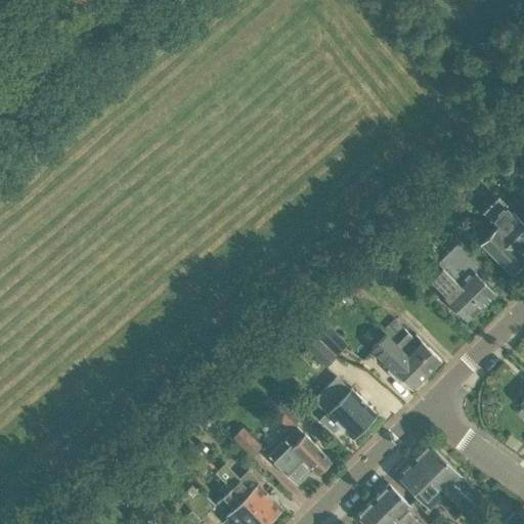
[(504,205),(498,200),(486,211),(492,216),(492,217),(496,221),(492,225),(495,227),(481,242),(510,271),(523,256),(523,222),(513,211),(512,212),(505,205),(504,205)]
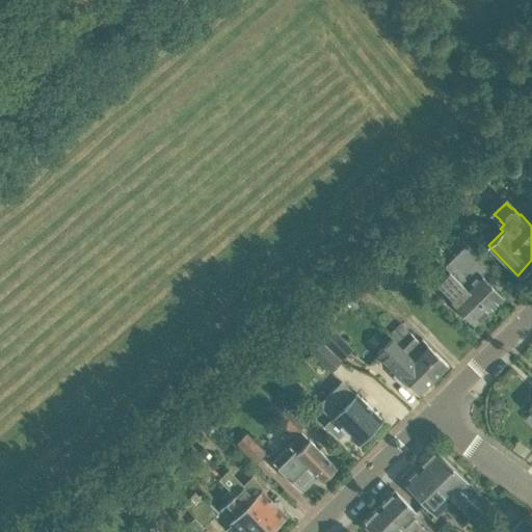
[(450,271),(488,311),(502,296),(499,293),(508,284),(500,276),(490,285),(480,274),(488,267),(467,245),(445,267),(450,271)]
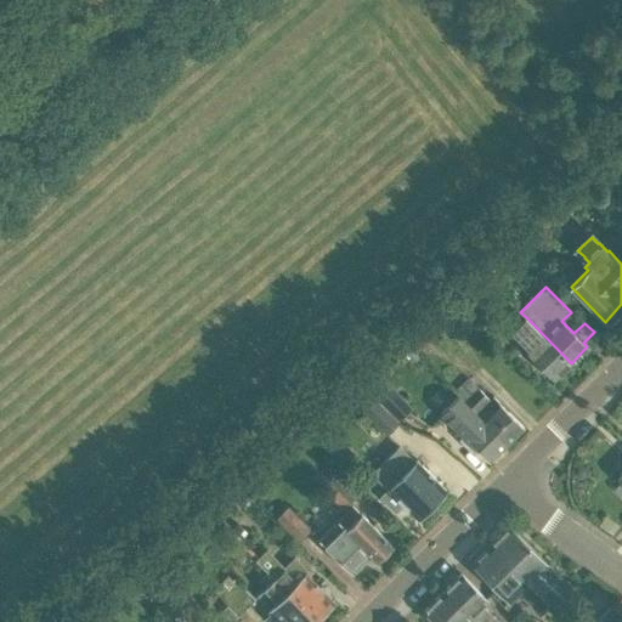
[(554,379),(571,363),(526,317),(512,332),(530,351),(527,352),(554,379)]
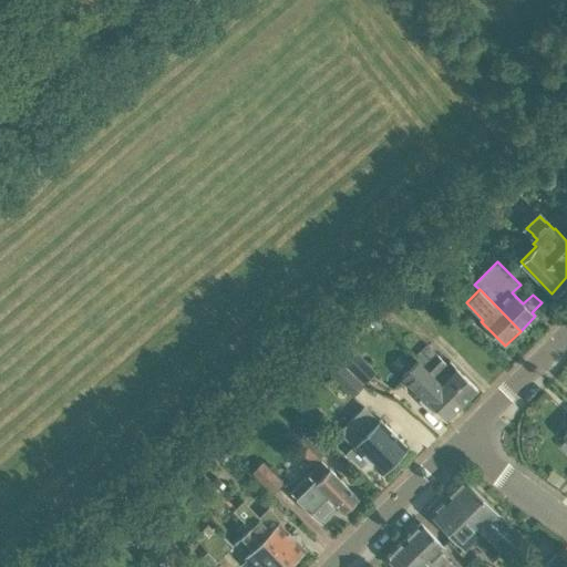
[(454,316),(462,310),(450,297),(443,302),(454,316)]
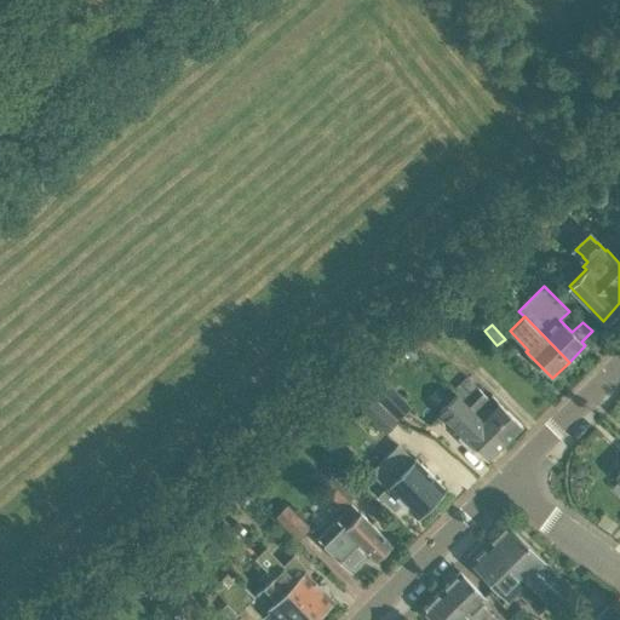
[(413,363),(420,357),(411,346),(403,354),(413,363)]
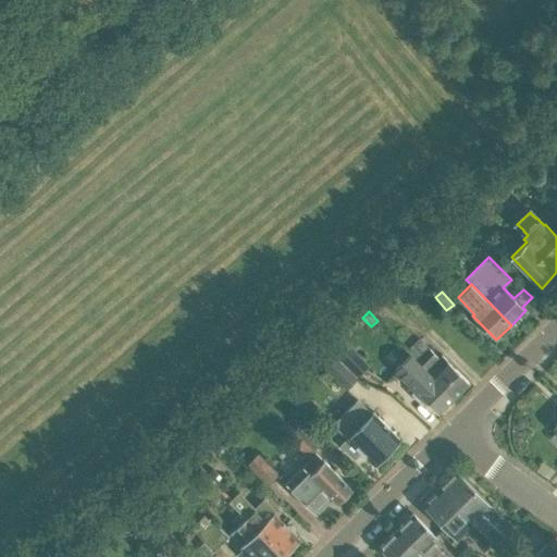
[(335,330),(323,342),(347,368),(360,355),(335,330)]
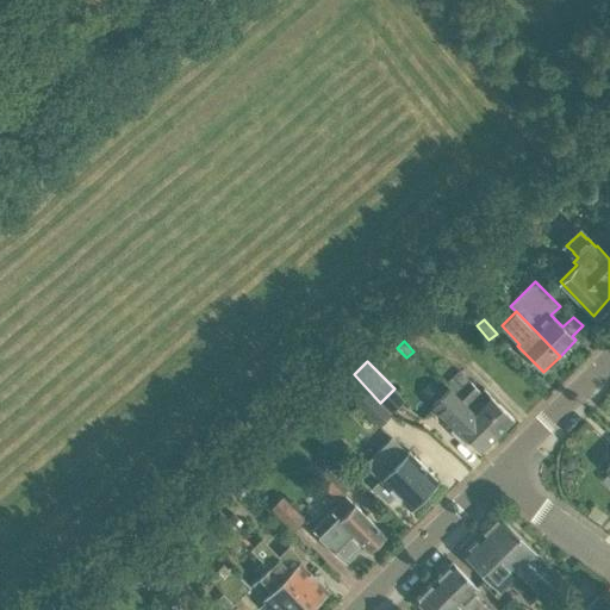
[(480,392),(460,372),(446,386),(449,390),(497,436),(514,419),(484,390),(485,390),(484,388),(480,392)]
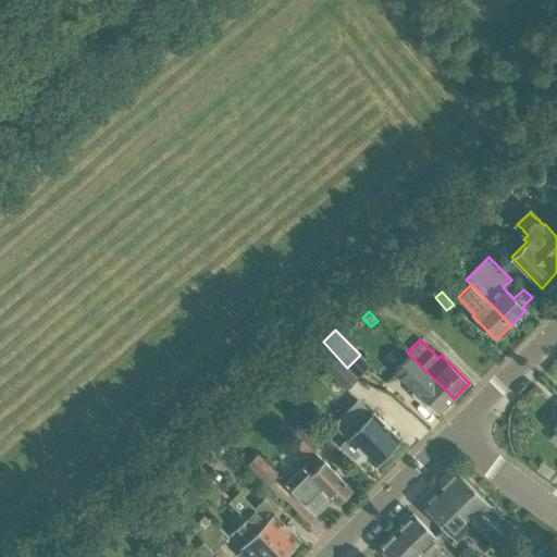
[(346,388),(357,379),(334,356),(323,367),(346,388)]
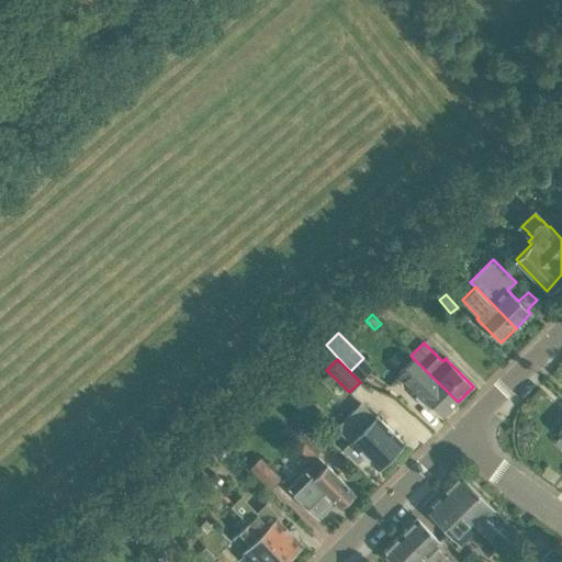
[(442,417),(454,405),(458,402),(414,359),(398,374),(418,395),(415,397),(427,409),(430,406),(442,417)]
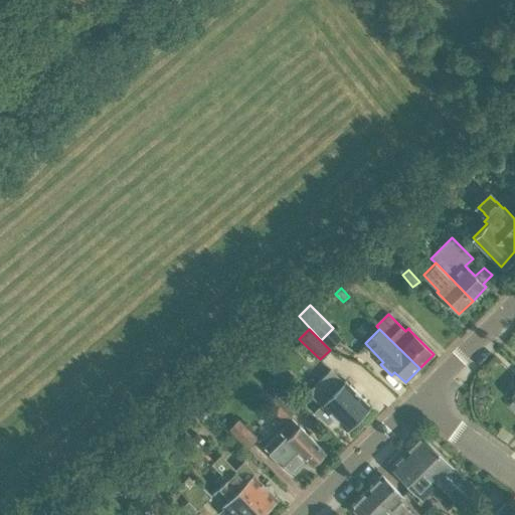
[(344,383),(331,369),(308,391),(322,405),(316,411),(328,424),(334,418),(345,428),(369,404),(346,381),(344,383)]
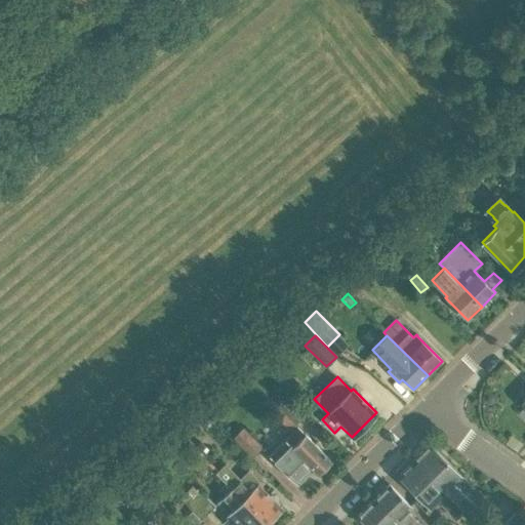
[(496,402),(496,398),(494,395),(490,394),(487,397),(487,401),(489,404),(493,404),(496,402)]
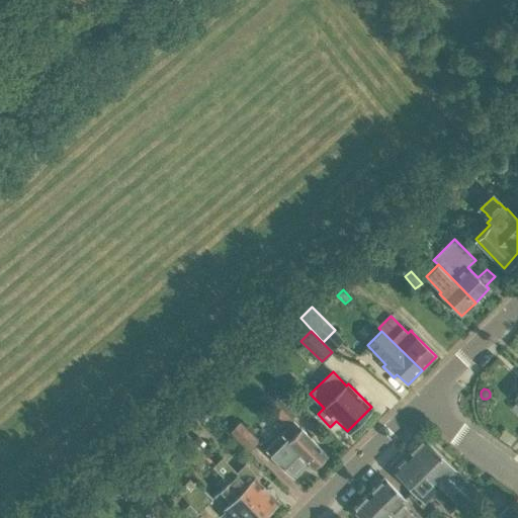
[(284,424),(299,410),(282,392),(273,400),(281,408),(274,414),(284,424)]
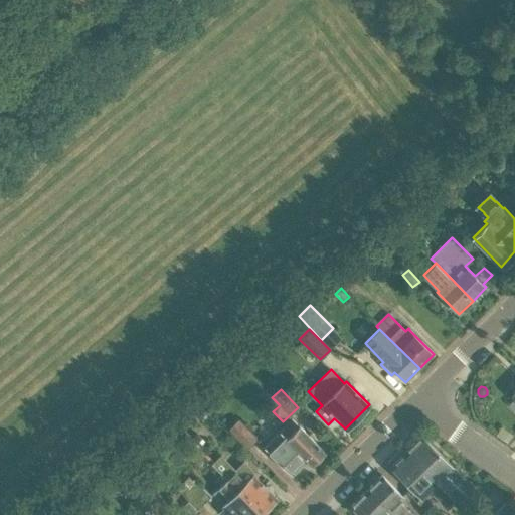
[(246,448),(258,438),(238,418),(228,428),(236,438),(234,440),(244,450),(246,448)]
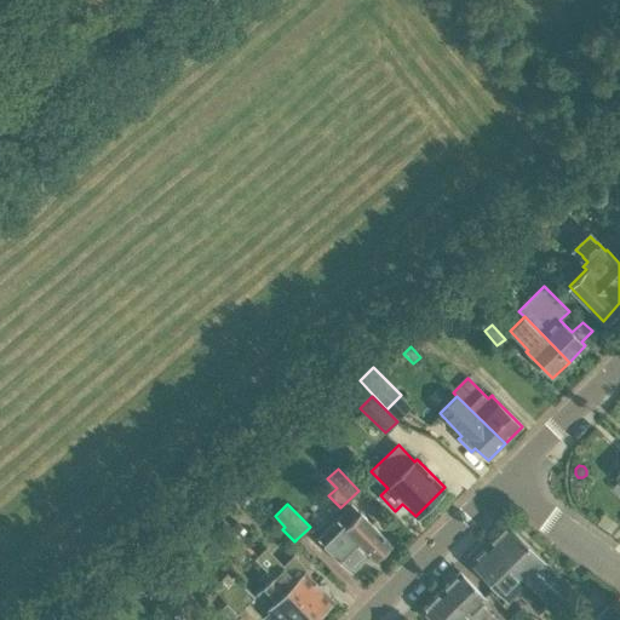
[(360,512),(351,504),(317,538),(352,573),(367,558),(362,554),(367,550),(374,557),(389,541),(360,512)]
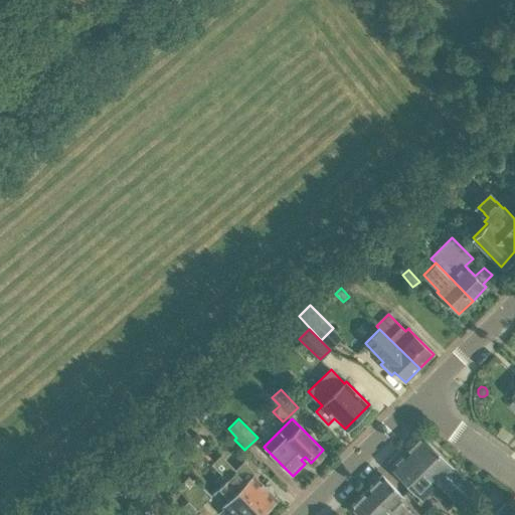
[(454,499),(470,484),(421,435),(405,451),(454,499)]
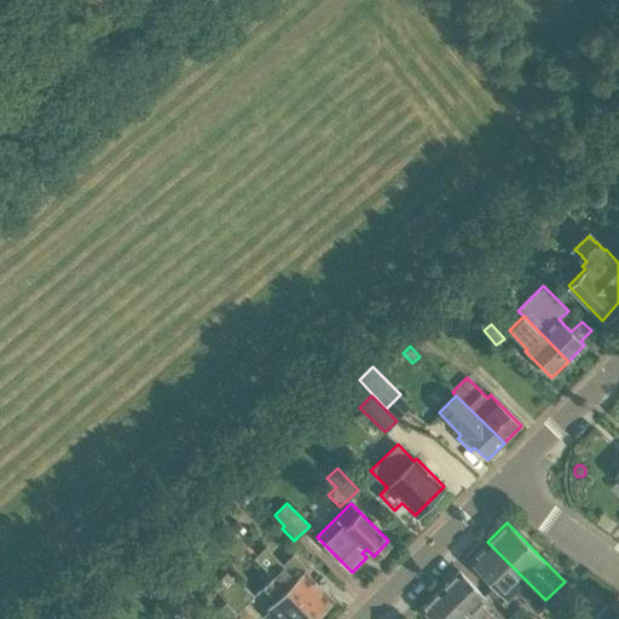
[(545,600),(487,542),(469,560),(507,597),(515,589),(536,609),(545,600)]
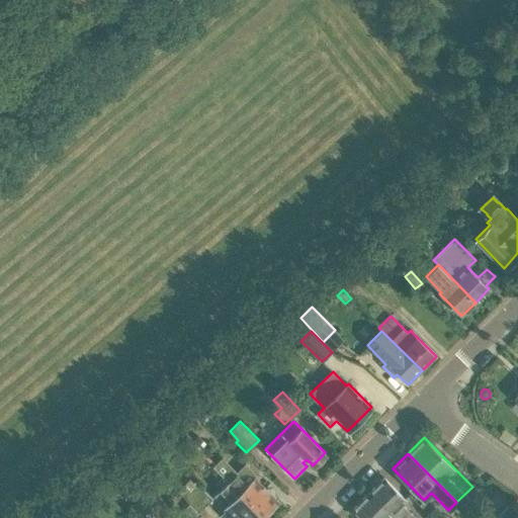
[(224,473),(240,490),(238,492),(262,516),(278,500),(255,478),(257,476),(246,463),(237,472),(222,457),(213,465),(223,475),(224,473)]
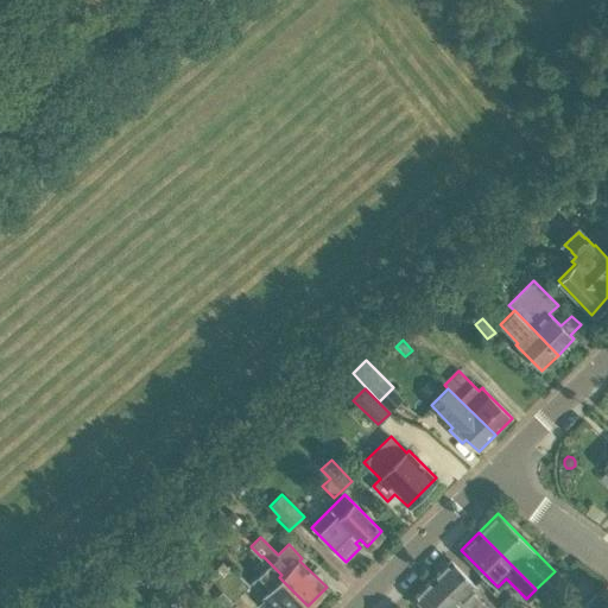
[(304,607),(308,606),(279,577),(282,575),(263,556),(261,557),(260,558),(261,559),(254,565),(261,572),(251,583),(264,596),(261,597),(264,600),(258,606),(260,607),(304,607)]
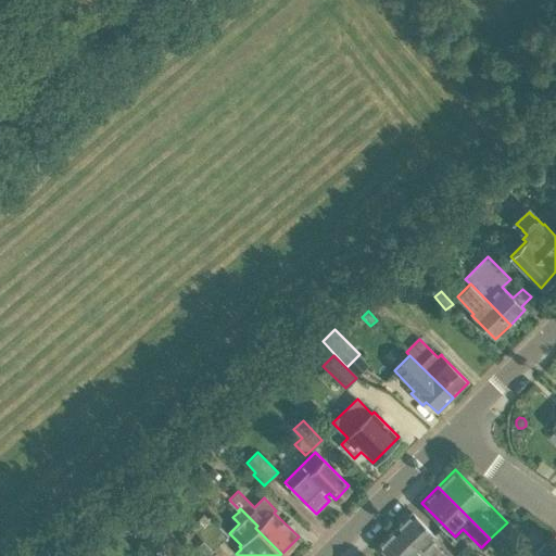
[(421,555),(446,555),(430,540),(436,535),(412,513),(395,529),(421,555)]
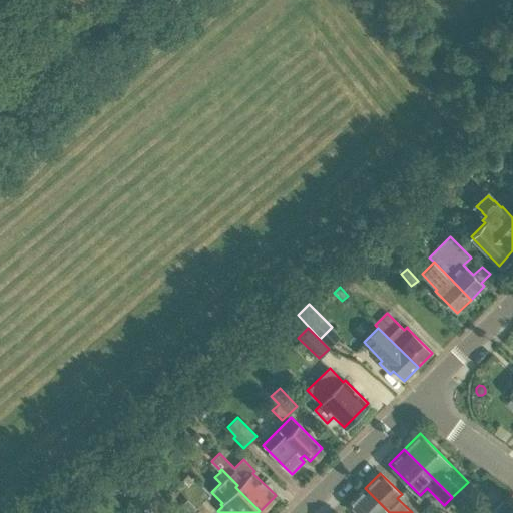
[(389,512),(365,488),(350,504),(358,512),(389,512)]
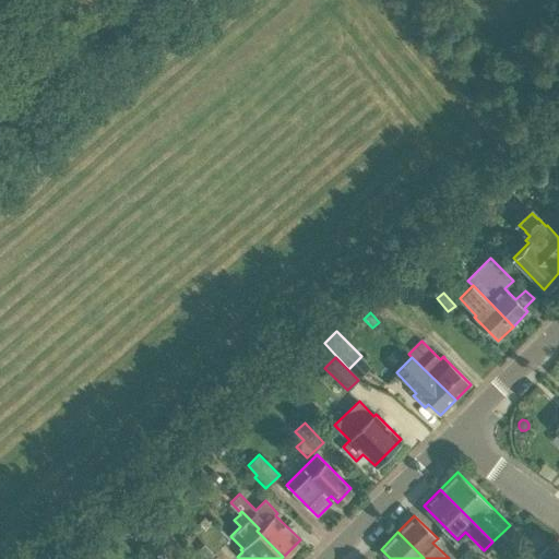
[(87,545),(80,550),(86,558),(92,558),(97,556),(87,545)]
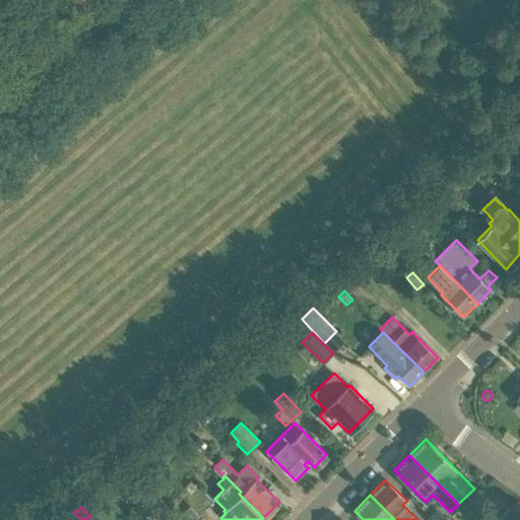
[(519,519),(519,515),(512,507),(498,519),(519,519)]
